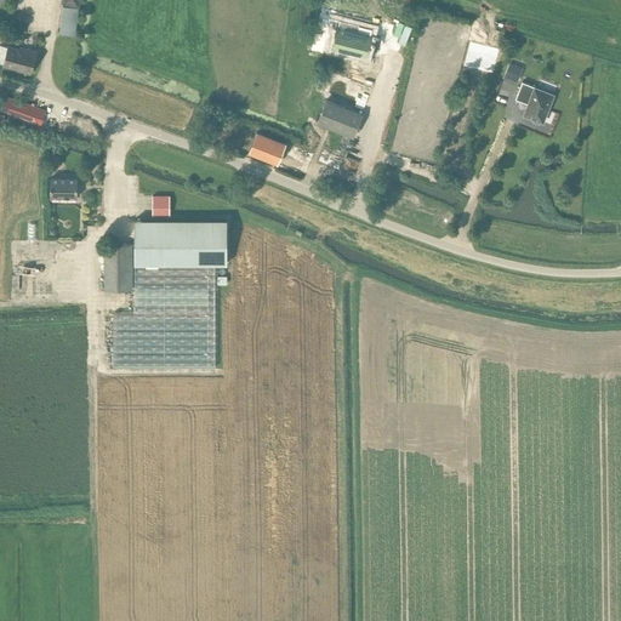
[(74,34),(75,24),(80,6),(81,0),(62,0),(63,1),(66,3),(61,22),(60,32),(74,34)]
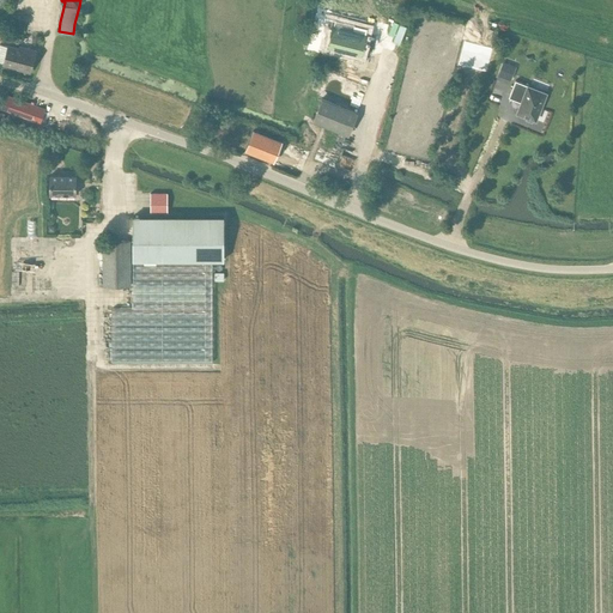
[(331,26),(327,46),(341,49),(341,47),(346,48),(360,52),(366,28),(352,24),(351,31),(346,30),(331,26)]
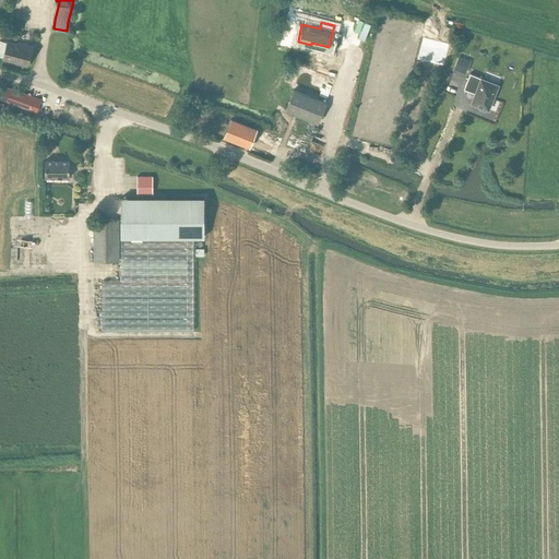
[(424,37),(417,60),(443,66),(449,44),(424,37)]
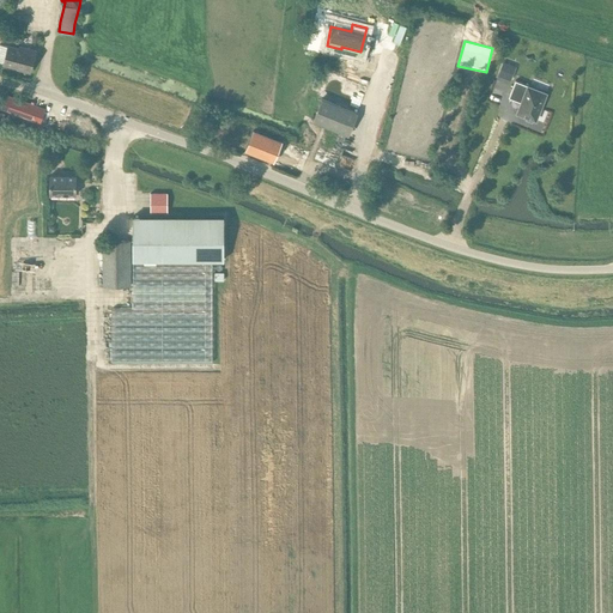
[(18,48),(8,46),(4,65),(30,72),(35,52),(18,47),(18,48)]
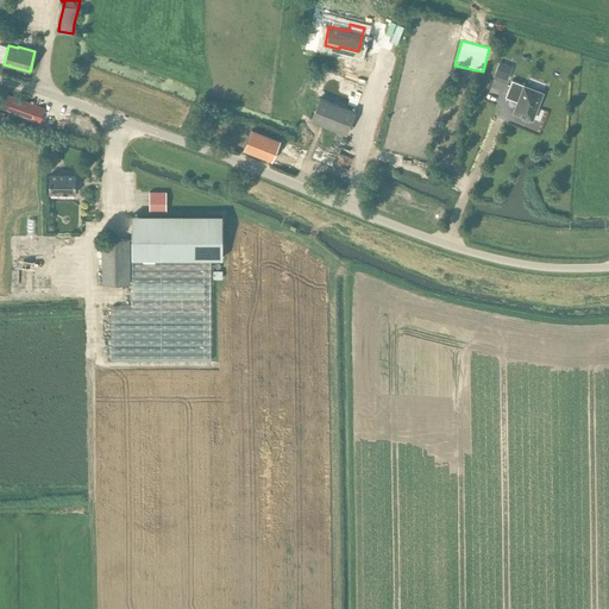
[(500,61),(494,75),(504,79),(509,66),(500,61)]
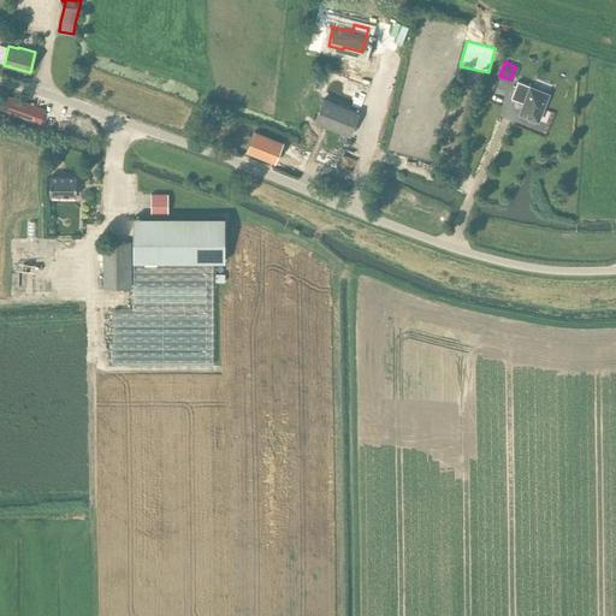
[(315,117),(314,122),(350,136),(360,113),(369,89),(327,72),(326,76),(318,98),(323,99),(315,117)]
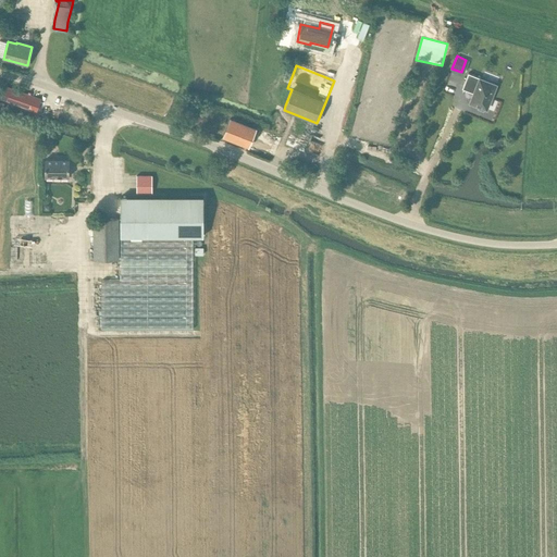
[(479,77),(468,73),(463,85),(474,89),(470,102),(478,106),(479,108),(483,110),(485,109),(486,109),(496,84),(479,77)]
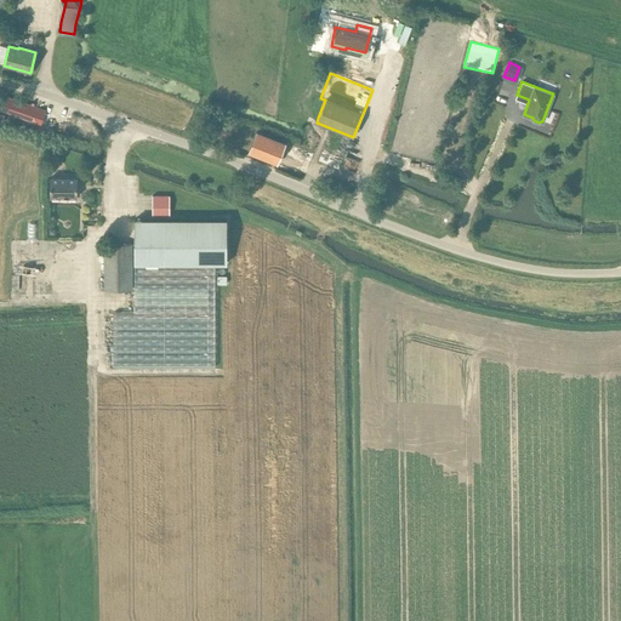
[(6,96),(3,107),(20,113),(20,117),(40,124),(45,109),(6,96)]
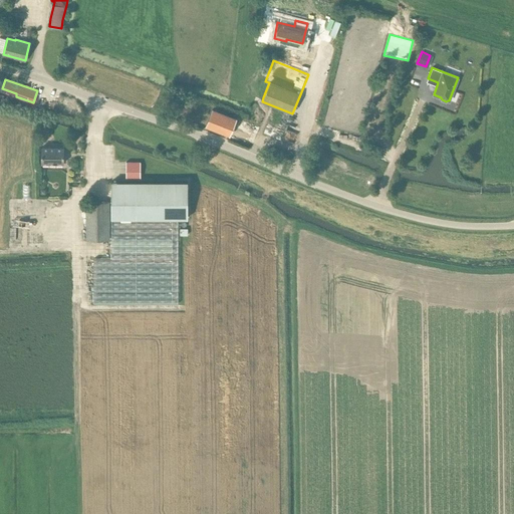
[(36,99),(35,105),(45,108),(47,103),(36,99)]
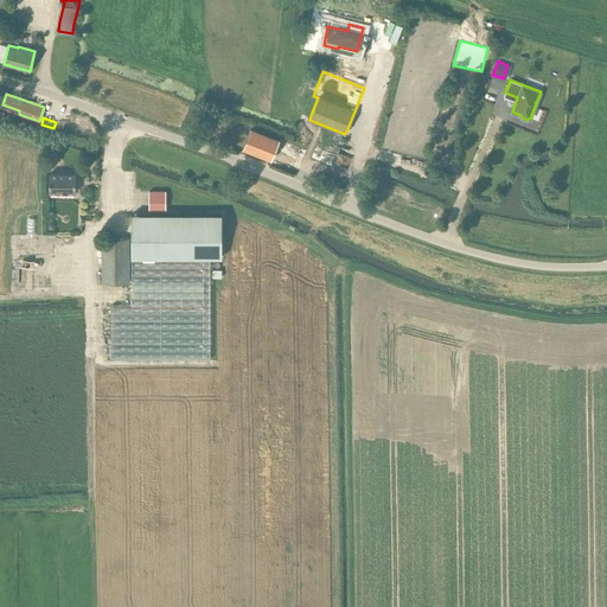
[(251,129),(243,149),(298,171),(306,151),(251,129)]
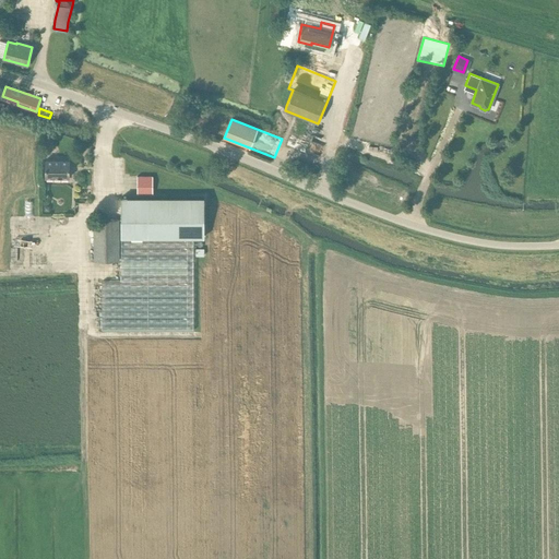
[(306,153),(310,143),(290,135),(286,146),(306,153)]
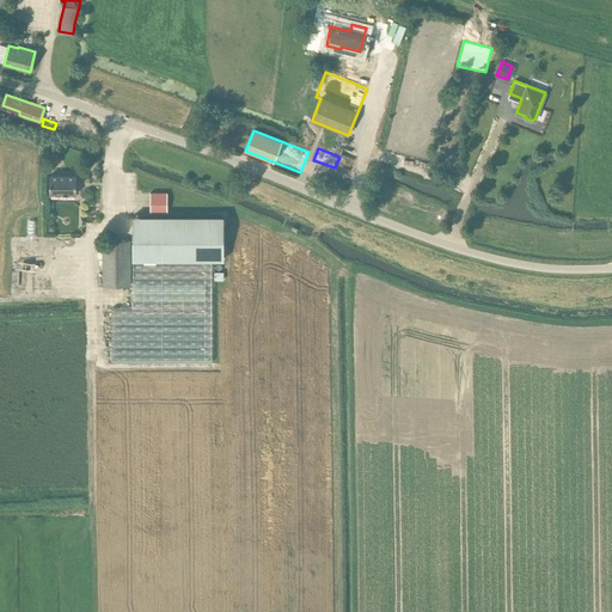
[(49,194),(75,195),(75,175),(50,175),(49,194)]
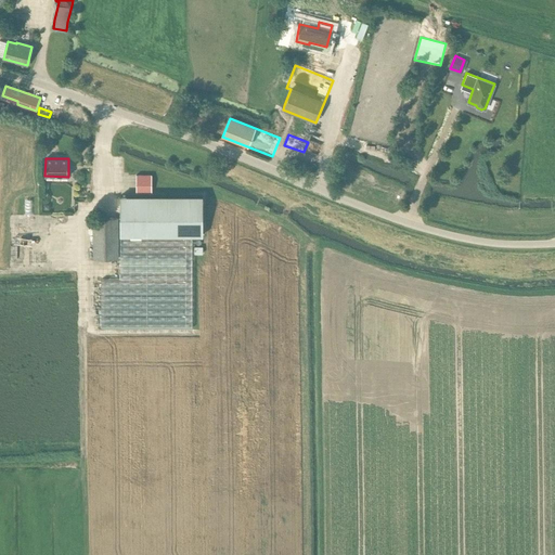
[(151,175),(136,175),(136,193),(151,193),(151,175)]
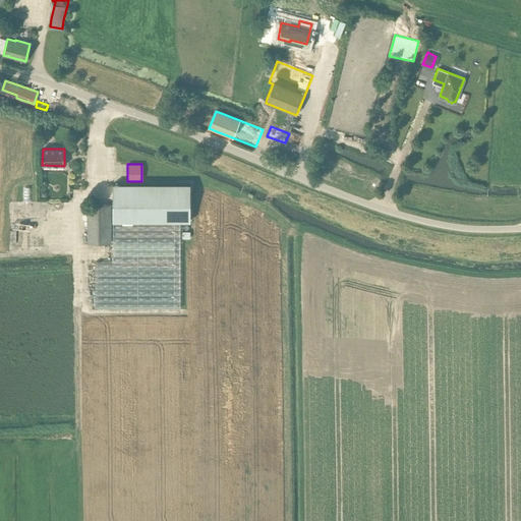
[(113,223),(113,262),(95,262),(95,308),(180,308),(180,221),(190,221),(190,184),(113,184),(113,221),(174,221),(174,223),(113,223)]
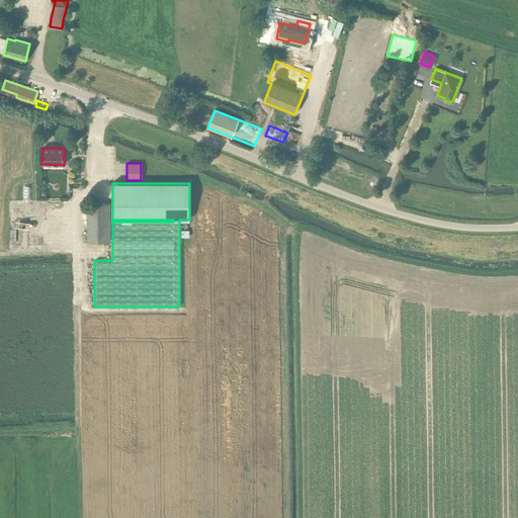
[(86,203),(87,234),(83,234),(83,241),(87,241),(87,242),(110,242),(110,203),(86,203)]
